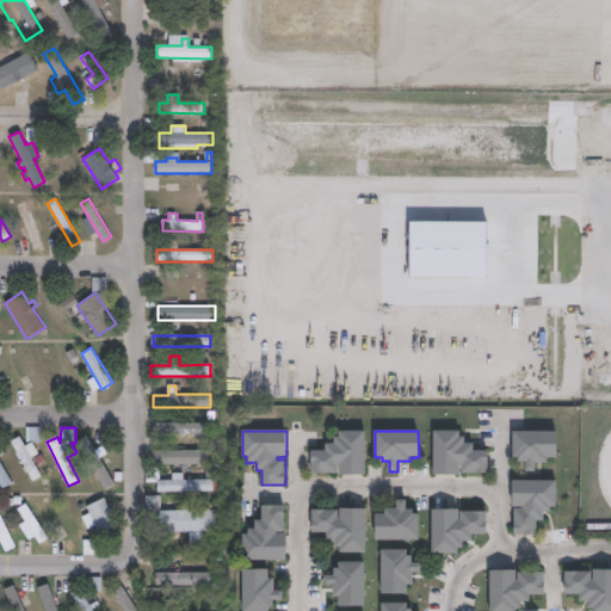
[(488,451),(488,477),(433,476),(434,431),(462,432),(462,438),(466,438),(466,443),(474,444),(474,450),(488,451)]
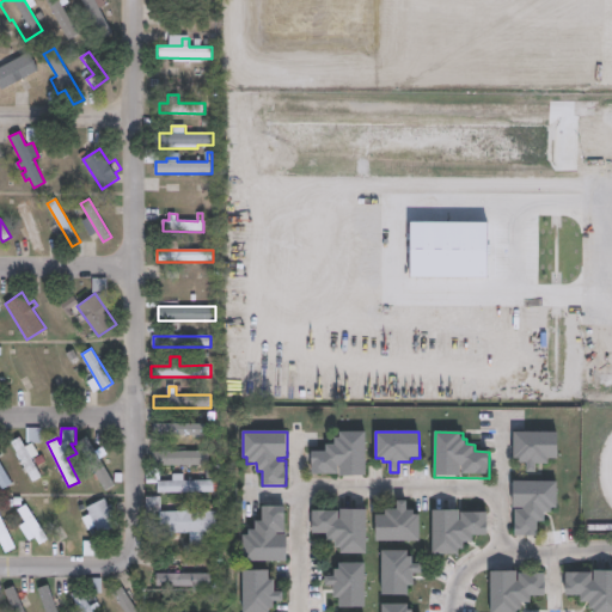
[(366,476),(312,476),(312,452),(326,452),(326,446),(336,446),(336,436),(341,436),(341,433),(366,433),(366,476)]
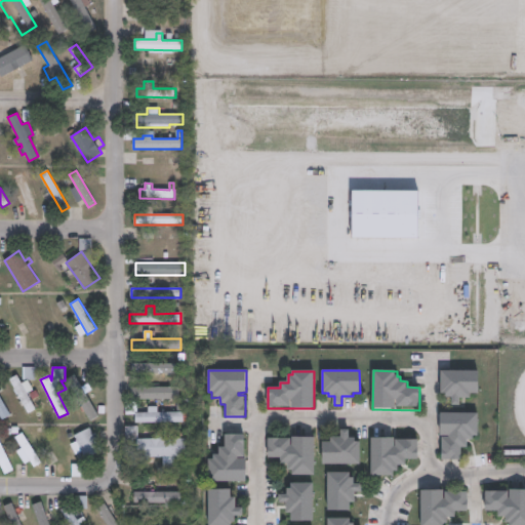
[(472,394),(472,398),(461,398),(461,405),(453,405),(453,398),(447,398),(447,394),(442,394),(442,371),(480,371),(479,394),(472,394)]
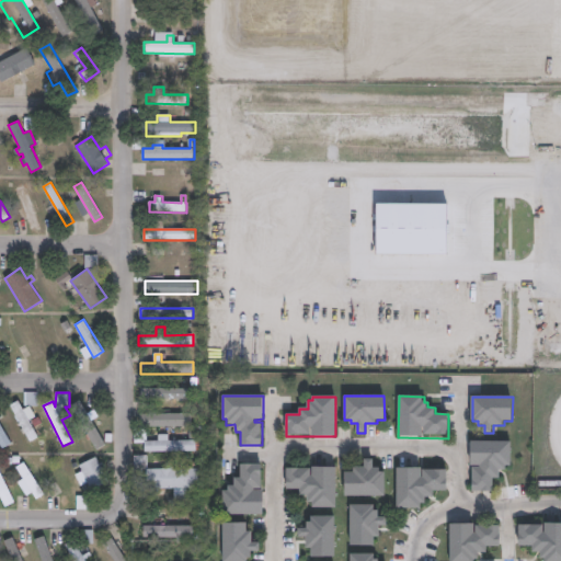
[(19,401),(23,410),(30,407),(35,418),(30,420),(31,422),(39,418),(48,433),(30,443),(10,405),(19,401)]
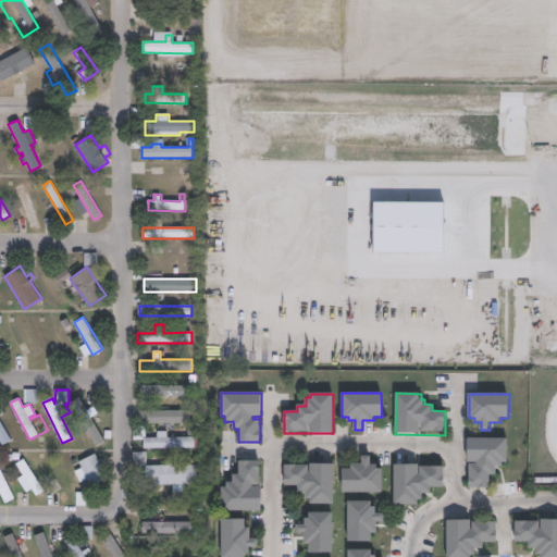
[(190,409),(140,409),(140,423),(190,423),(190,409)]
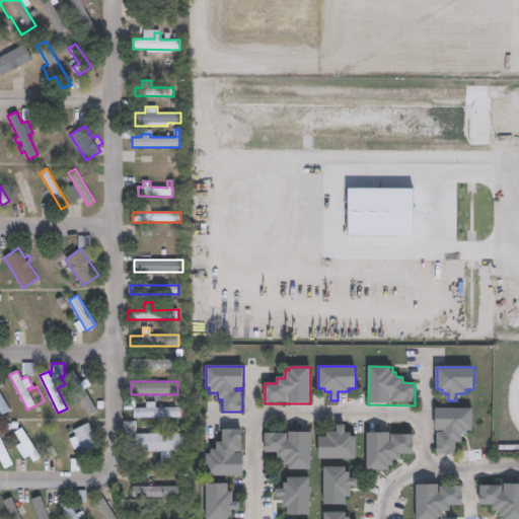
[(0,389),(11,410),(2,416),(0,412),(0,389)]
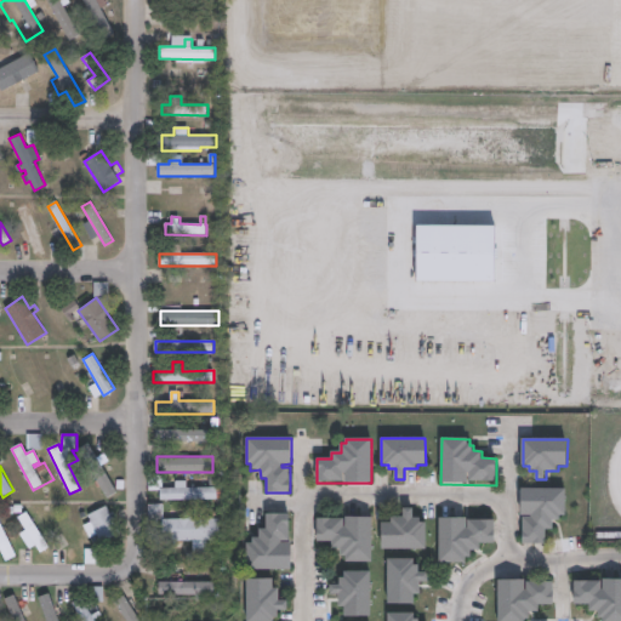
[(183,480),(183,488),(217,488),(217,500),(160,501),(160,489),(174,489),(174,482),(183,480)]
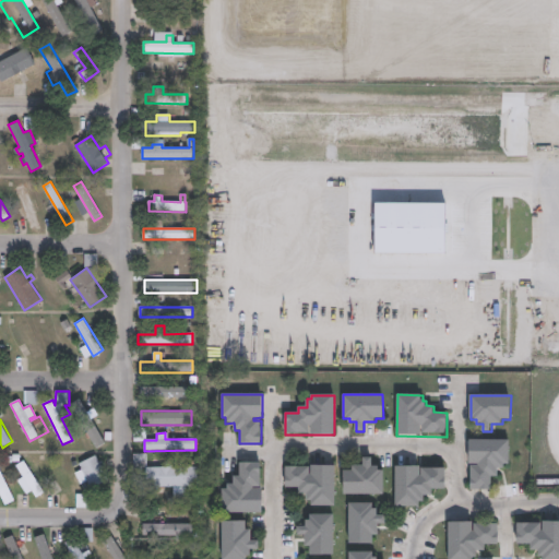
[(491,490),(471,490),(471,440),(510,440),(510,464),(506,464),(506,468),(499,468),(499,476),(491,476),(491,490)]
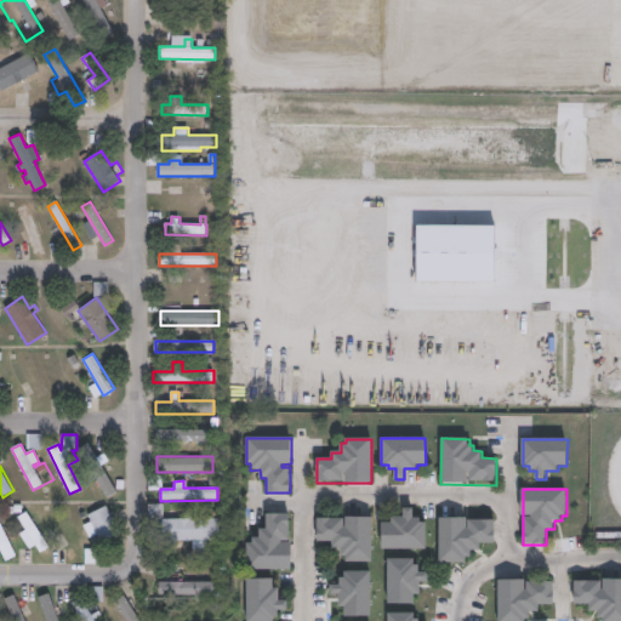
[(164,505),(164,520),(184,520),(184,513),(193,513),(193,519),(220,519),(220,541),(208,541),(208,553),(194,553),(194,541),(163,541),(163,520),(149,520),(149,505),(164,505)]
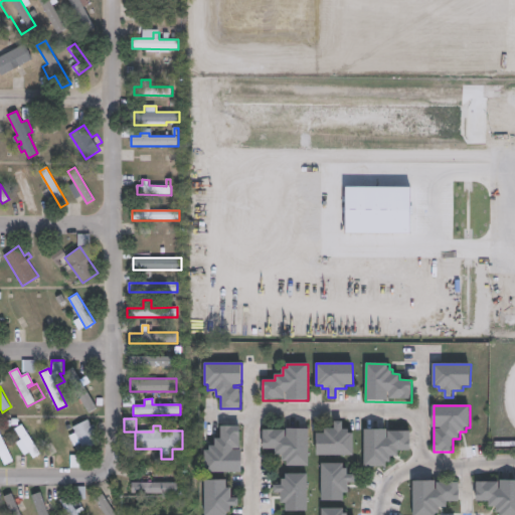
[(101,442),(83,451),(79,444),(74,446),(69,437),(75,434),(73,427),(89,419),(101,442)]
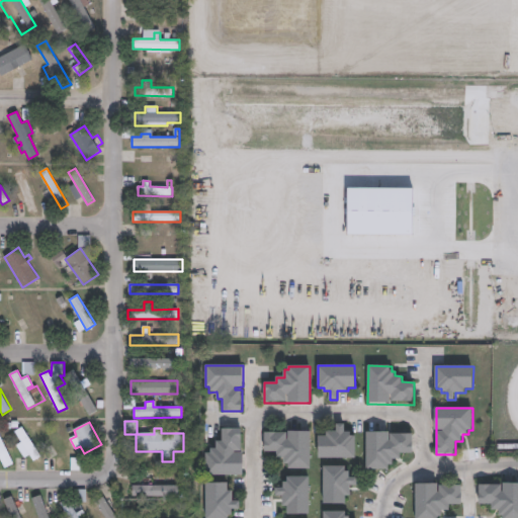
[(344,422),(344,430),(350,430),(350,435),(355,435),(355,457),(317,457),(317,435),(327,435),(327,430),(337,430),(337,422),(344,422)]
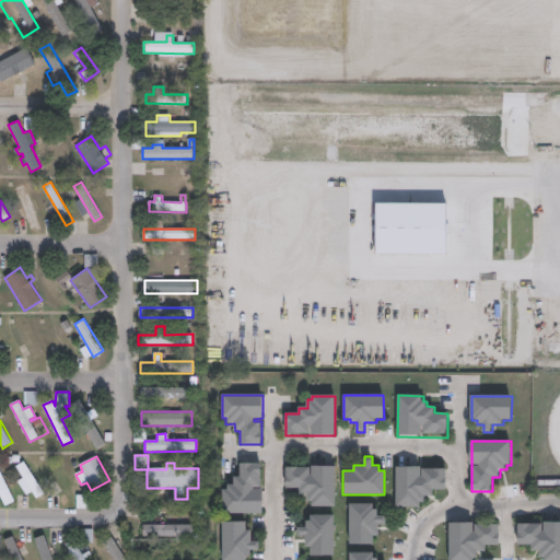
[(46,493),(37,499),(16,467),(26,462),(46,493)]
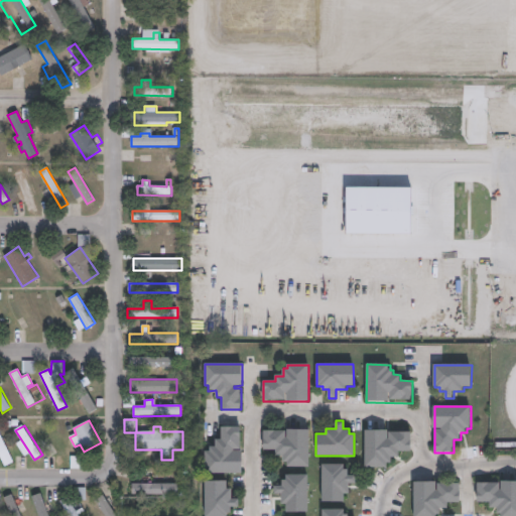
[(234,450),(234,452),(242,452),(242,473),(206,473),(206,453),(209,453),(209,447),(215,447),(215,440),(221,440),(221,428),(240,427),(240,450),(234,450)]
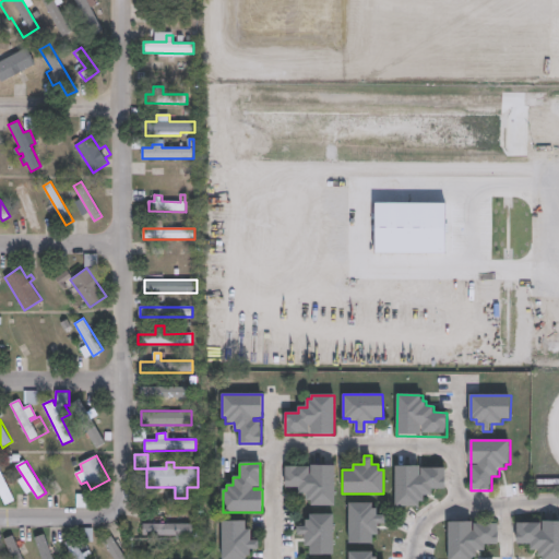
[(334,464),(334,504),(311,503),(311,499),(308,499),(308,491),(299,491),(299,487),(286,486),(286,465),(309,465),(309,472),(311,472),(311,464),(334,464)]
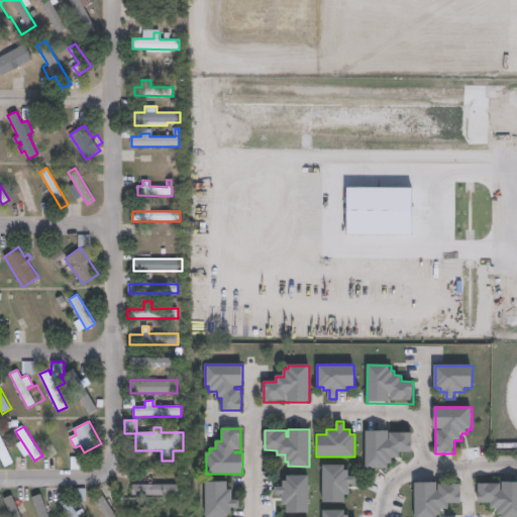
[(388,430),(388,438),(390,438),(390,431),(412,431),(412,450),(398,451),(398,456),(392,456),(392,461),(388,461),(388,467),(366,467),(366,430),(388,430)]
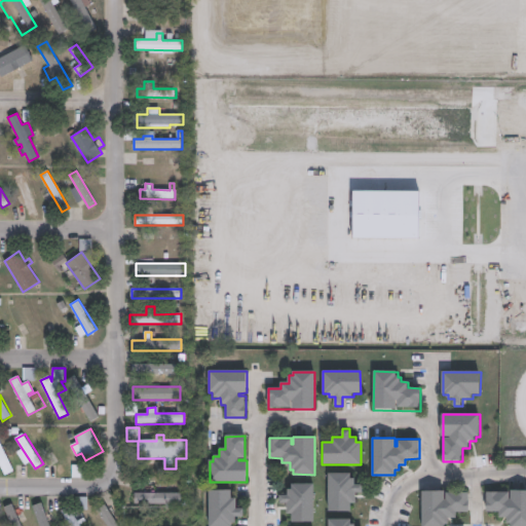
[(14,470),(0,440),(0,463),(5,475),(14,470)]
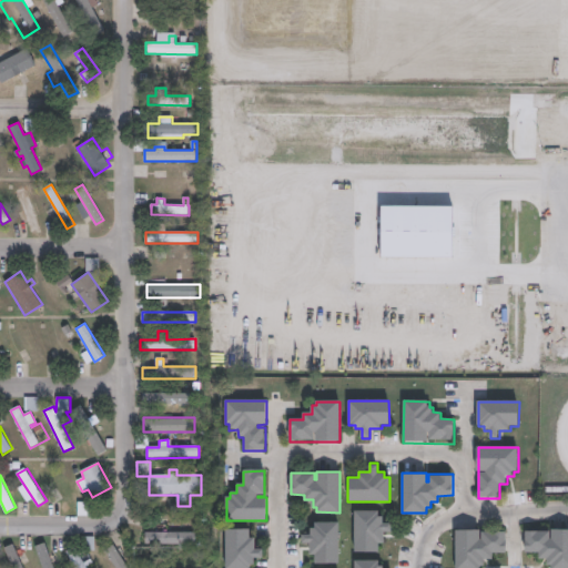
[(377,509),(377,515),(383,515),(383,521),(391,521),(391,531),(385,531),(385,544),(378,544),(378,551),(353,551),(354,509),(377,509)]
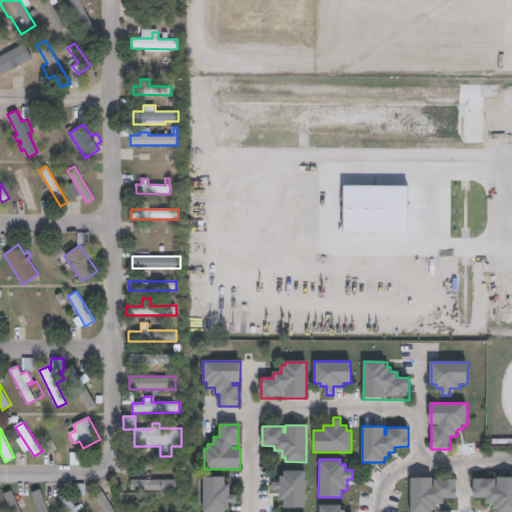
[(305,470),(305,507),(284,506),(284,500),(279,499),(279,489),(271,489),(271,481),(279,481),(279,475),(283,475),(283,470),(305,470)]
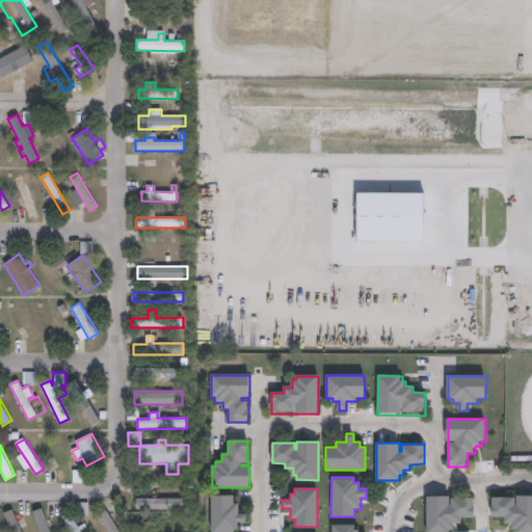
[(447,495),(447,503),(448,503),(448,497),(471,497),(471,516),(458,516),(458,522),(451,522),(451,528),(447,528),(447,531),(424,531),(424,495),(447,495)]
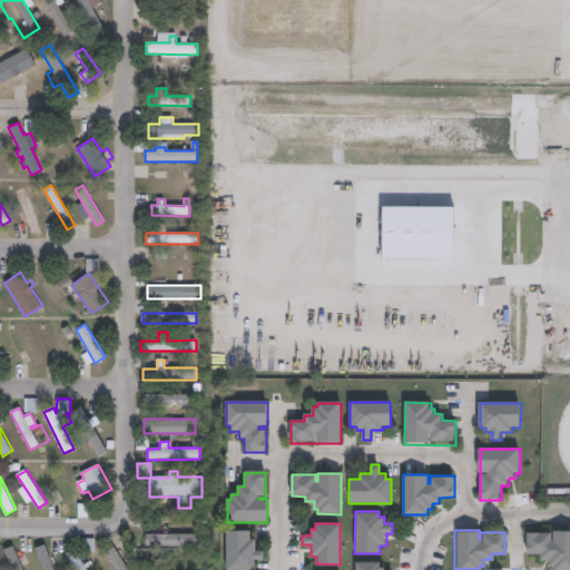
[(569,530),(569,569),(551,569),(551,566),(547,566),(547,559),(540,559),(540,552),(524,552),(524,550),(524,532),(524,531),(549,531),(549,539),(550,539),(550,530),(569,530)]
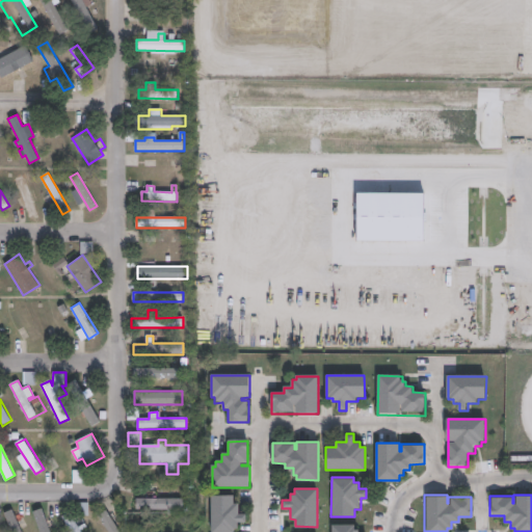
[(233,497),(233,505),(239,505),(239,515),(246,515),(246,524),(237,524),(237,531),(234,531),(210,531),(210,497),(233,497)]
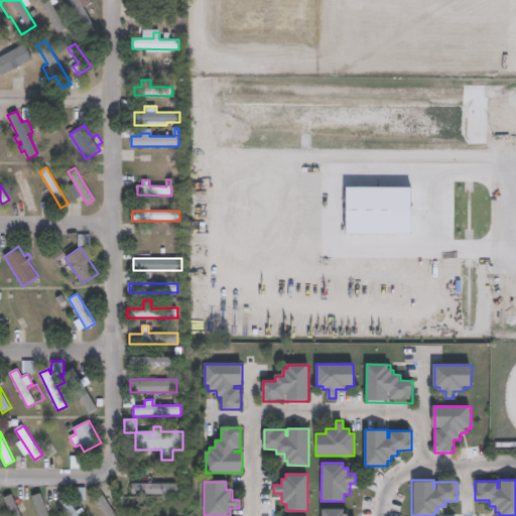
[(178,493),(134,493),(134,484),(178,484),(178,493)]
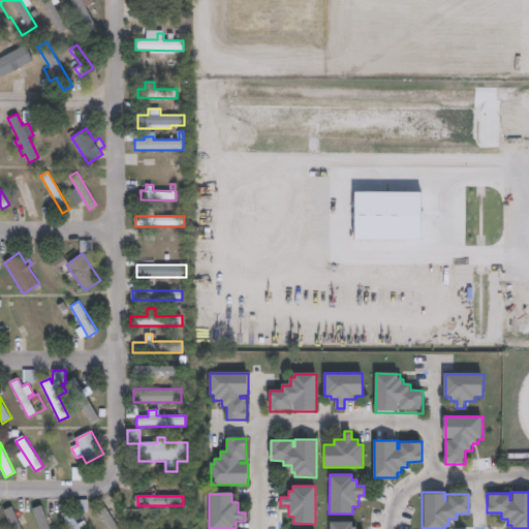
[(2,510),(11,528),(22,528),(11,506),(2,510)]
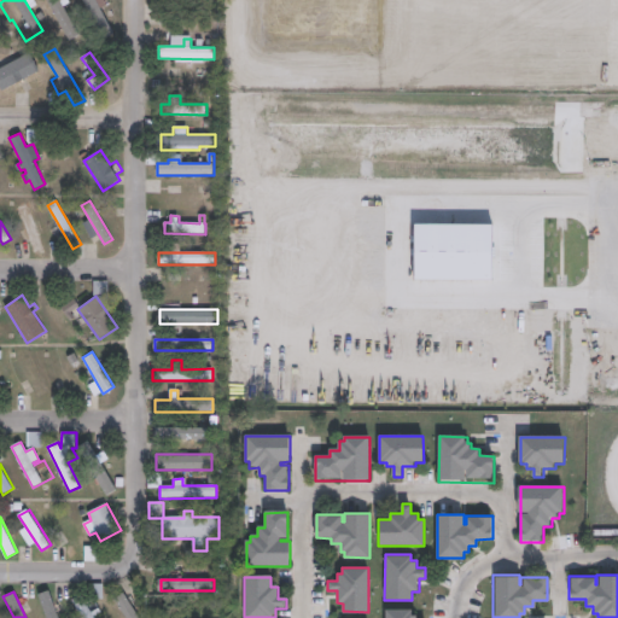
[(80,595),(83,601),(92,596),(101,612),(93,617),(81,617),(71,601),(80,595)]
